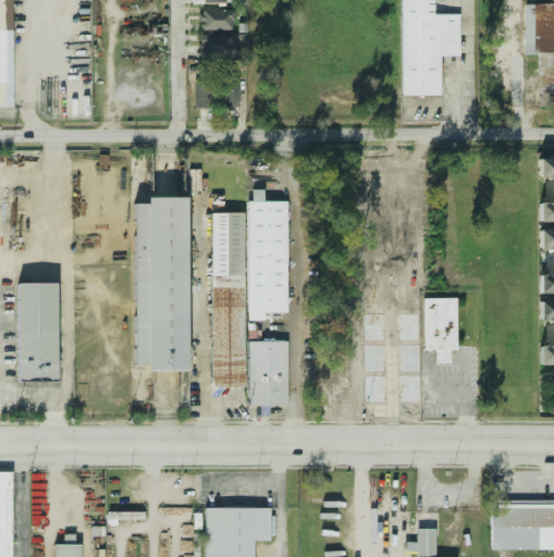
[(14,31),(14,0),(0,0),(0,108),(10,108),(10,31),(14,31)]
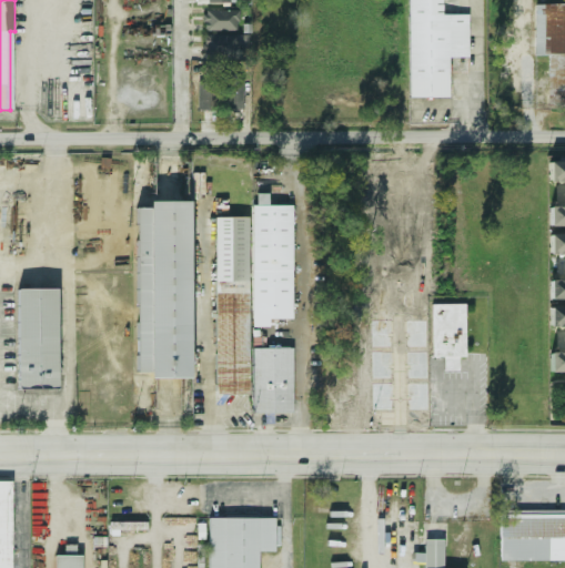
[(451,97),(451,57),(471,57),(471,0),(411,0),(412,97),(451,97)]
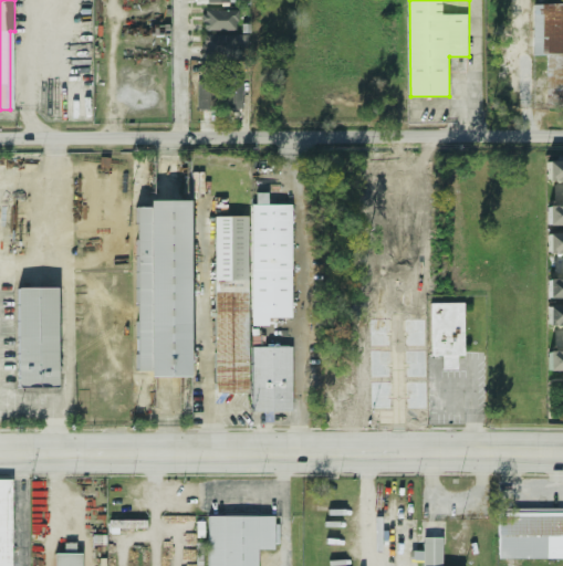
[(549,55),(548,108),(562,108),(562,3),(535,3),(534,55),(549,55)]
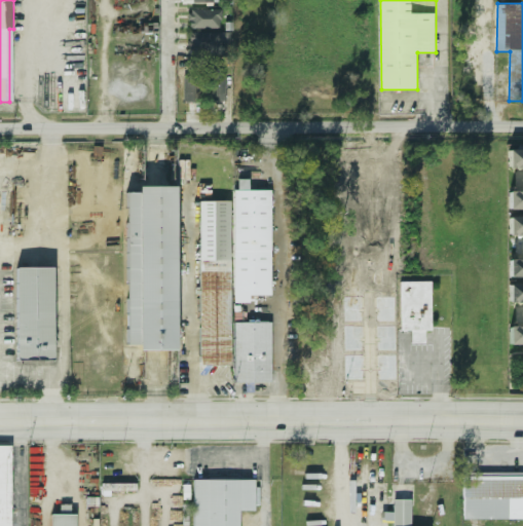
[(223,9),(191,9),(191,29),(223,29),(223,9)]
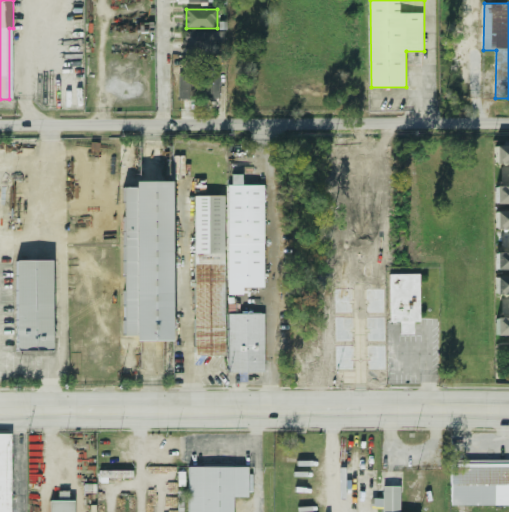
[(216,32),(186,32),(186,50),(216,50),(216,32)]
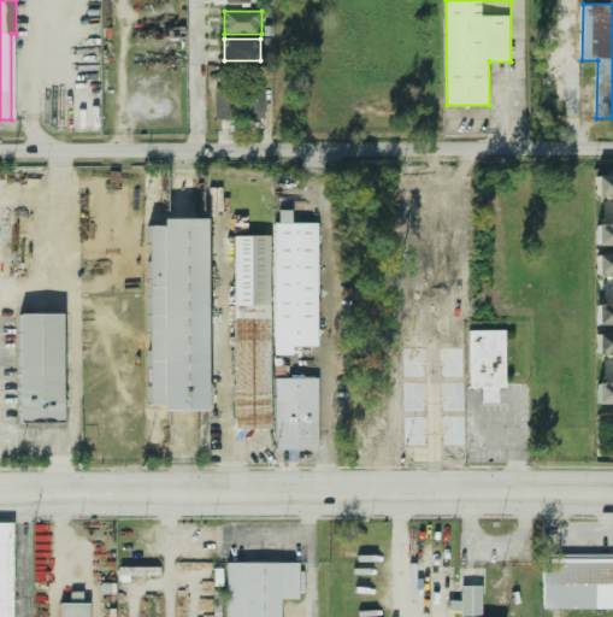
[(267,119),(267,88),(246,88),(246,119),(267,119)]
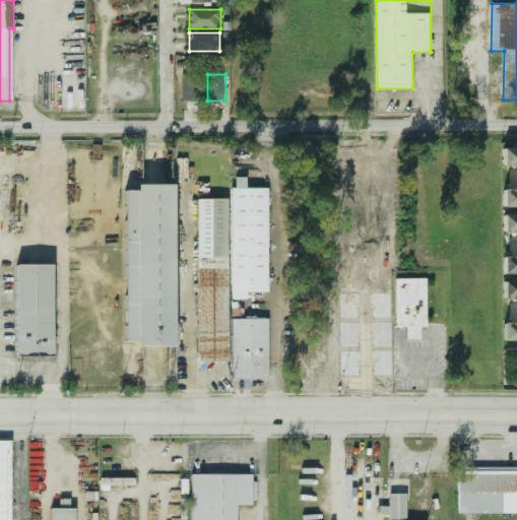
[(201,100),(201,75),(183,75),(183,100),(201,100)]
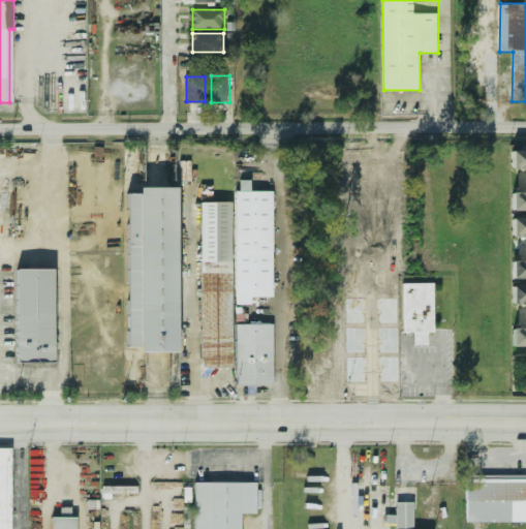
[(525,149),(514,149),(514,168),(525,168),(525,149)]
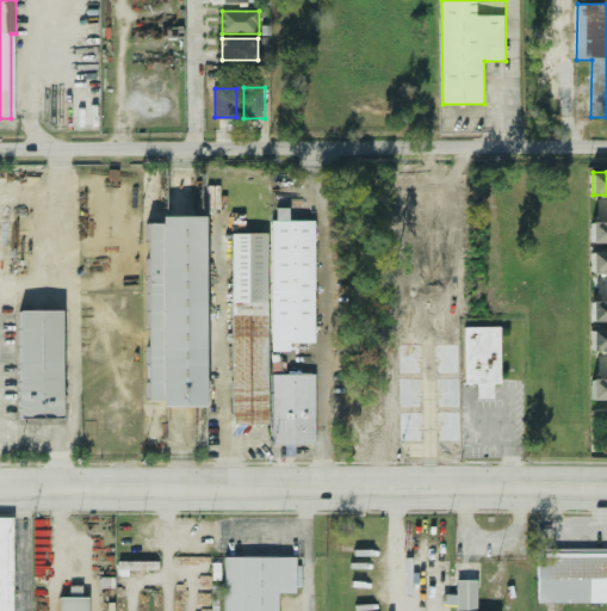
[(316,344),(316,221),(291,221),(291,209),(274,209),(274,351),(292,351),(292,344),(316,344)]
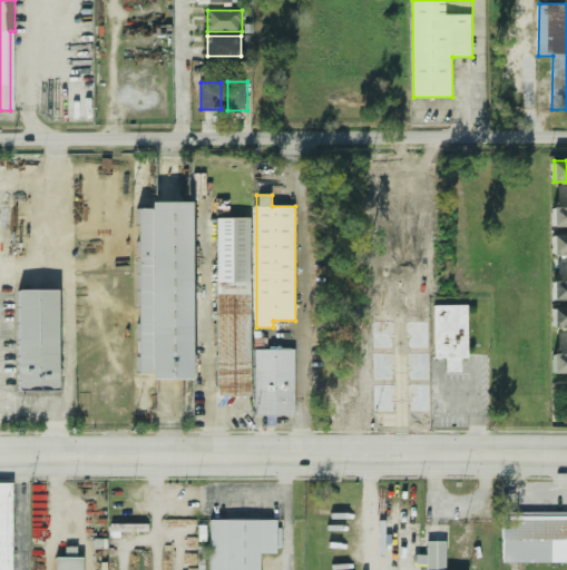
[(193,200),(152,200),(152,207),(139,207),(139,377),(194,377),(193,200)]
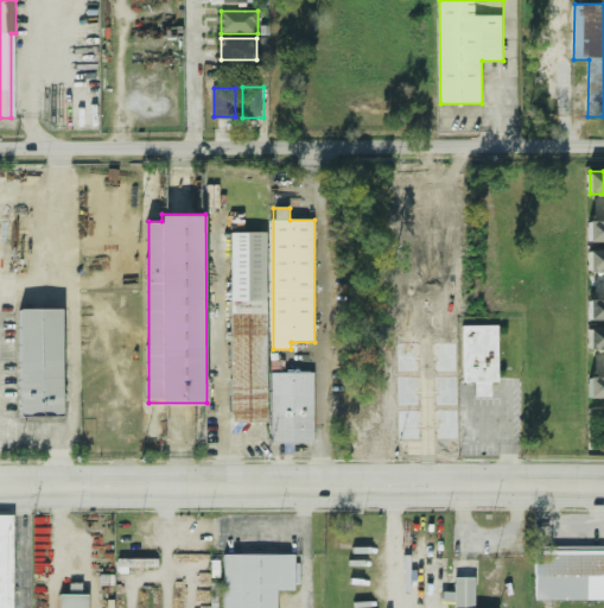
[(592,221),(603,221),(603,241),(592,241),(592,221)]
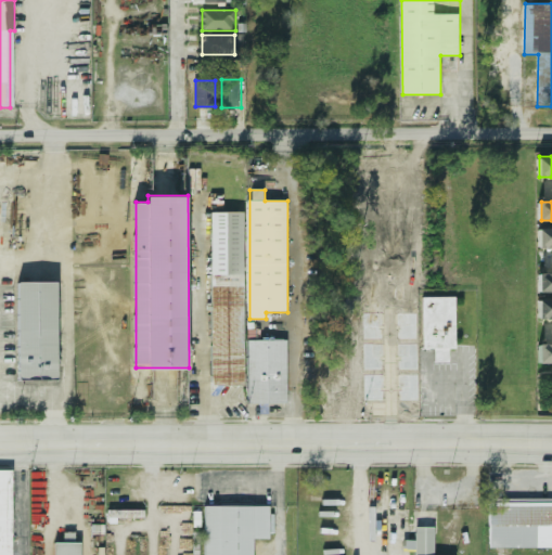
[(244,213),(204,213),(204,228),(212,228),(212,385),(244,385),(244,213)]
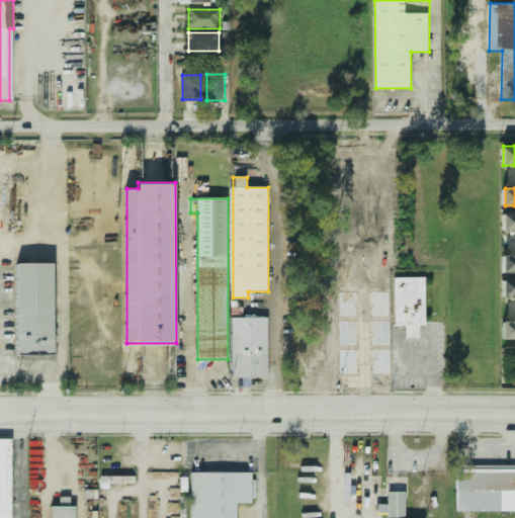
[(514,213),(503,213),(503,231),(514,231),(514,213)]
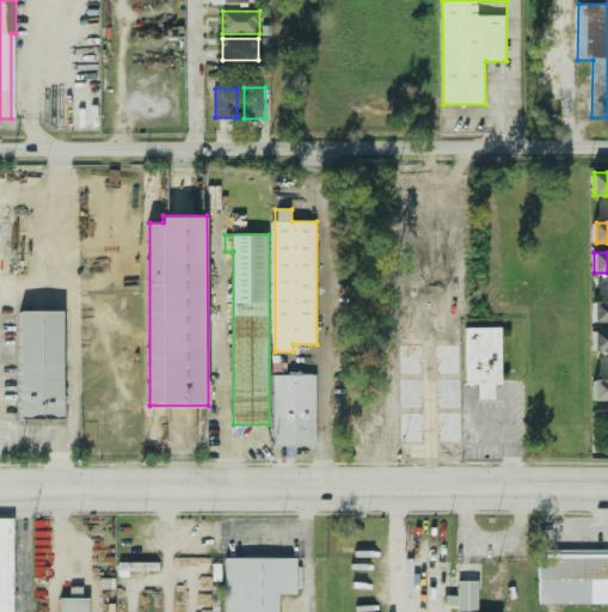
[(607,300),(595,300),(595,322),(607,322),(607,300)]
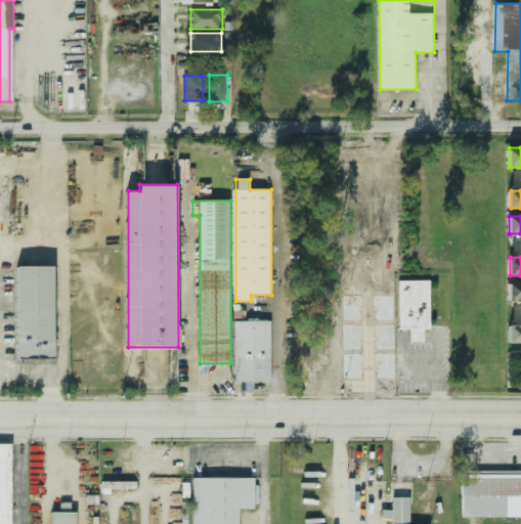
[(18,358),(54,358),(54,265),(18,265),(18,358)]
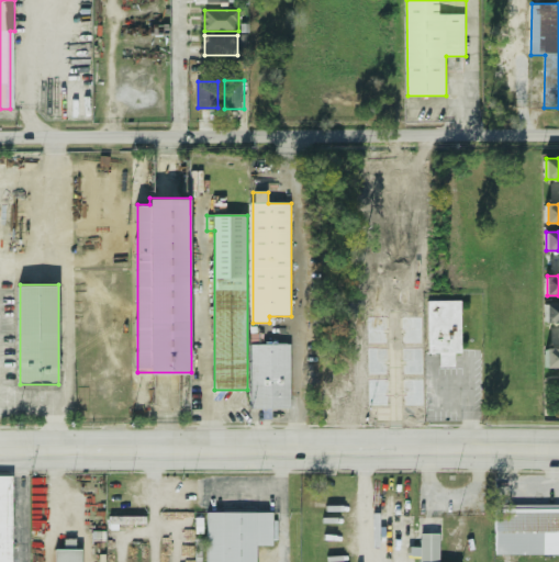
[(429,352),(464,352),(464,301),(429,301),(429,352)]
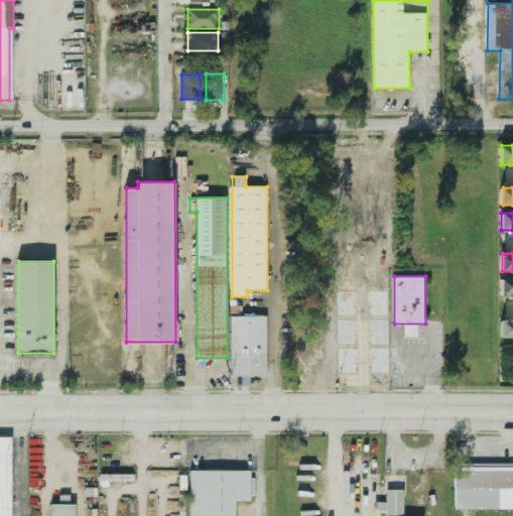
[(502,296),(512,296),(512,278),(502,278),(502,296)]
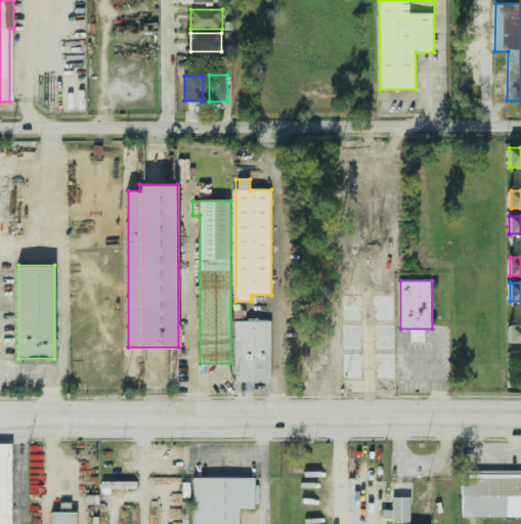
[(272,381),(271,320),(235,321),(235,381),(272,381)]
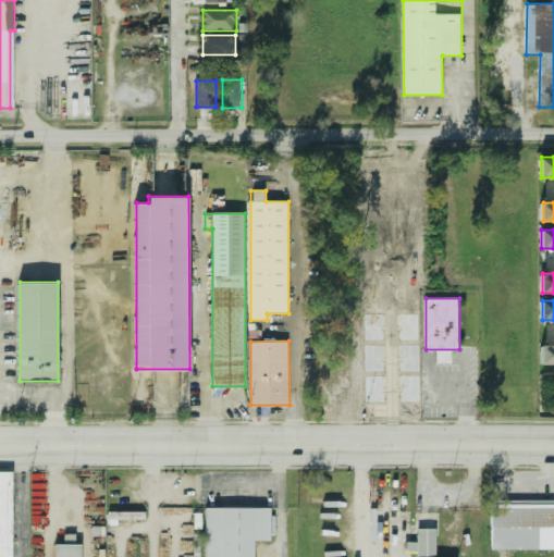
[(553,345),(542,345),(543,364),(553,364),(553,345)]
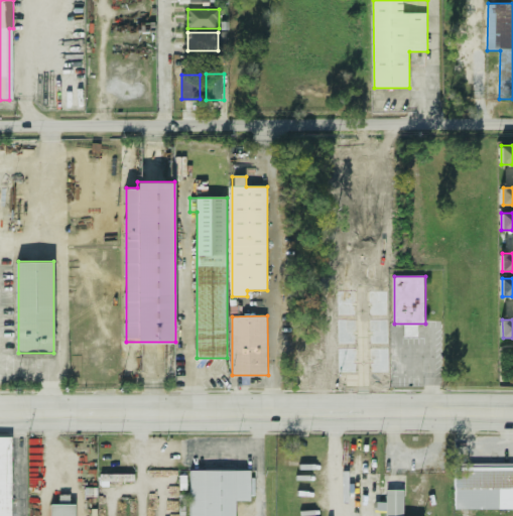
[(0,515),(12,515),(9,515),(9,436),(0,436),(0,515)]
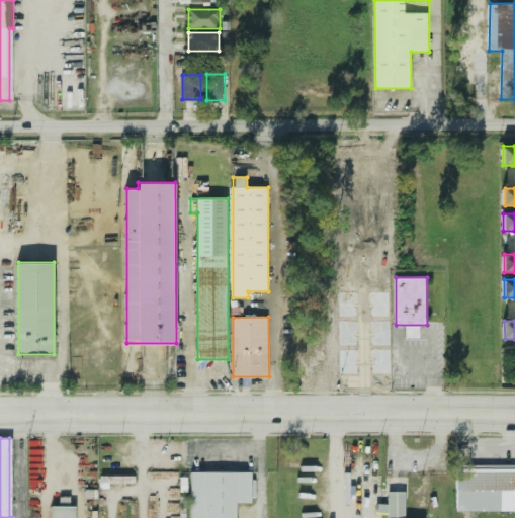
[(514,466),(457,466),(457,512),(514,512),(514,466)]
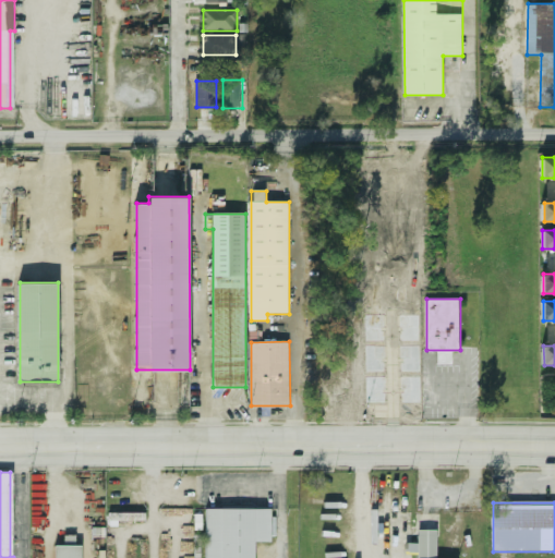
[(206,557),(255,557),(255,542),(272,542),(272,509),(207,509),(206,557)]
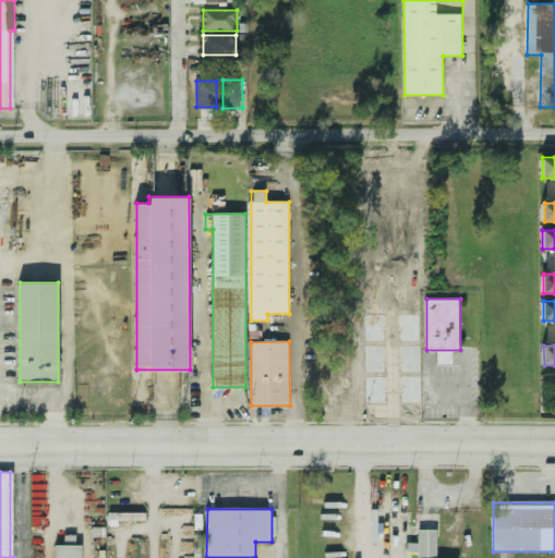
[(437,556),(437,530),(419,530),(419,544),(408,544),(408,556),(437,556)]
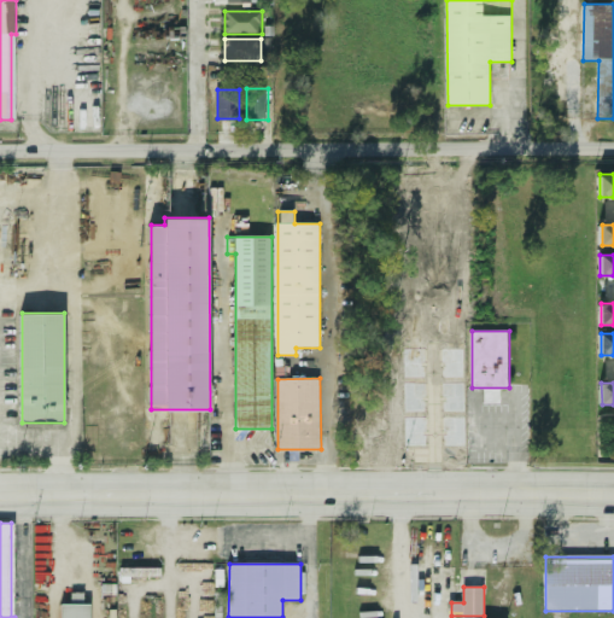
[(91,617),(91,605),(63,605),(63,617),(91,617)]
